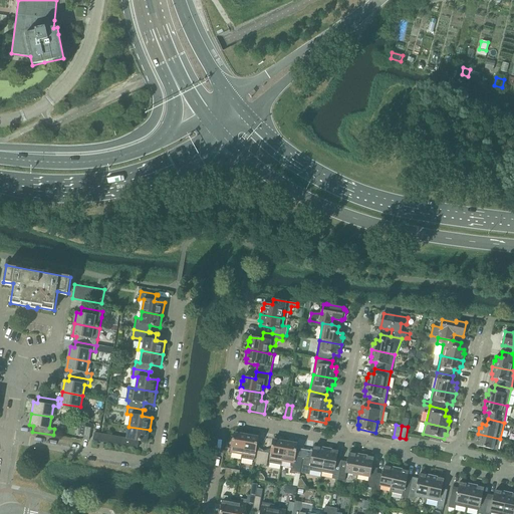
[(122,437),(120,445),(138,448),(138,447),(136,447),(137,441),(148,442),(150,430),(129,427),(126,438),(122,437)]
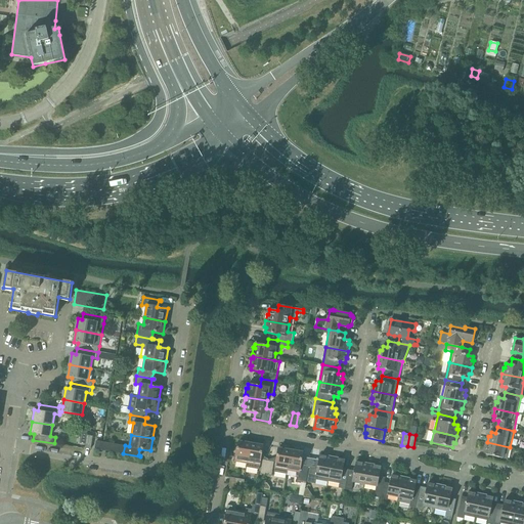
[(95,448),(123,453),(125,445),(96,441),(95,448)]
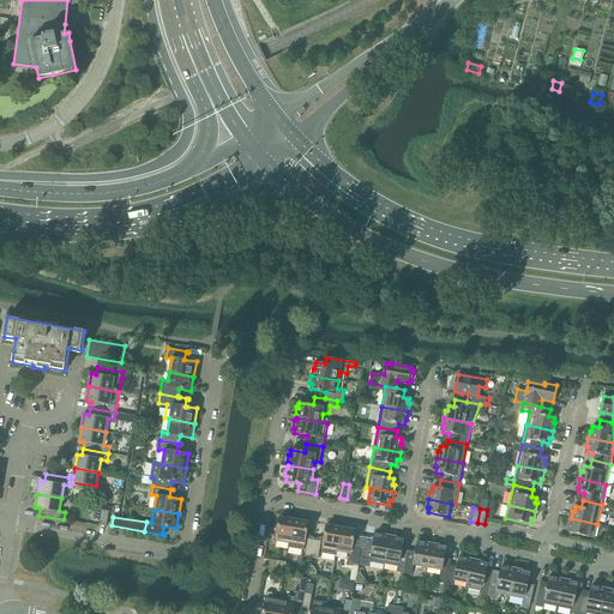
[(276,541),(290,543),(294,519),(280,517),(276,541)]
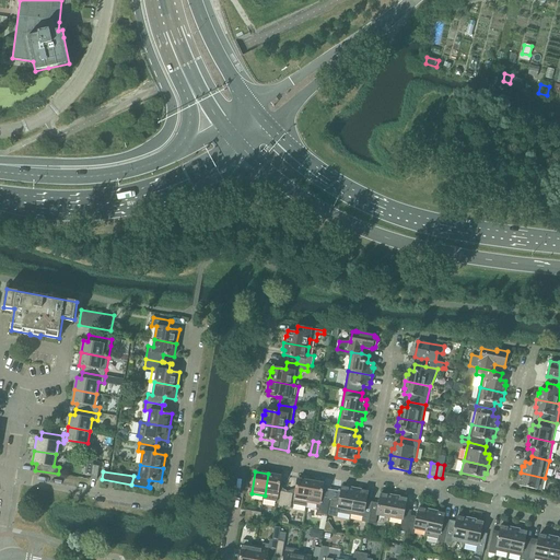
[(545,478),(521,473),(518,480),(521,480),(520,486),(543,490),(545,478)]
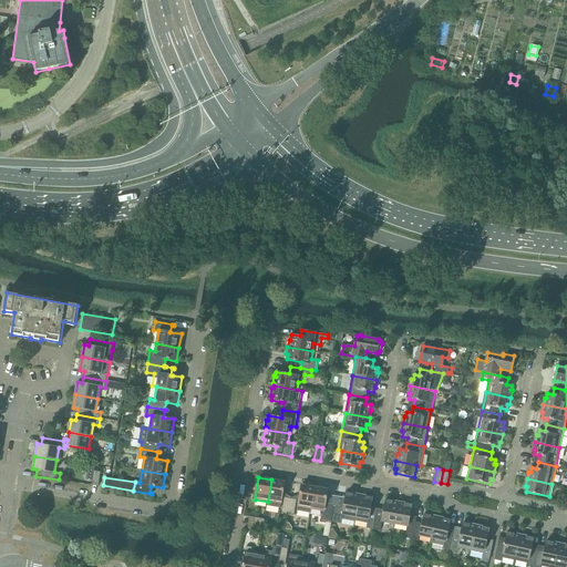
[(268,502),(267,506),(280,508),(285,482),(271,480),(268,502)]
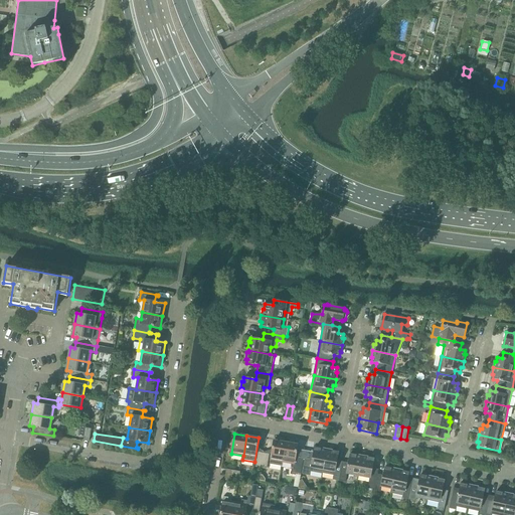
[(282,466),(283,462),(286,443),(274,441),(271,460),(270,464),(282,466)]
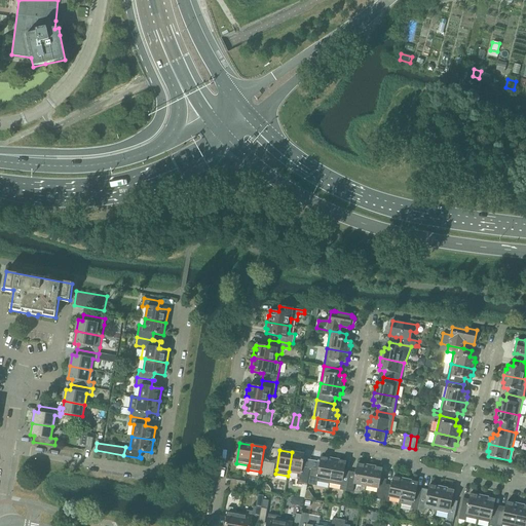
[(292,452),(289,472),(298,474),(297,476),(298,478),(300,478),(299,482),(307,483),(310,470),(302,467),(304,454),(292,452)]
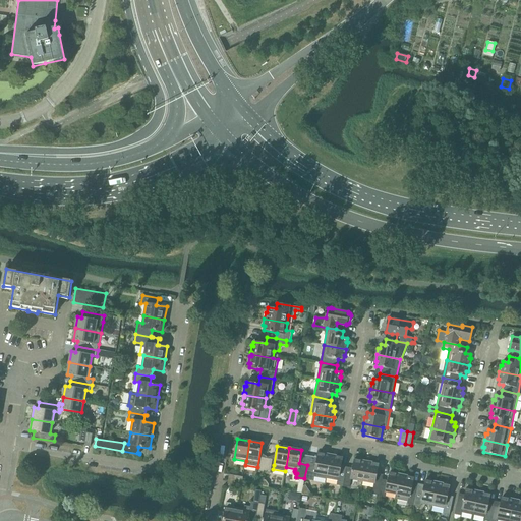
[(314,476),(327,478),(331,455),(319,453),(315,466),(308,465),(305,479),(313,480),(314,476)]
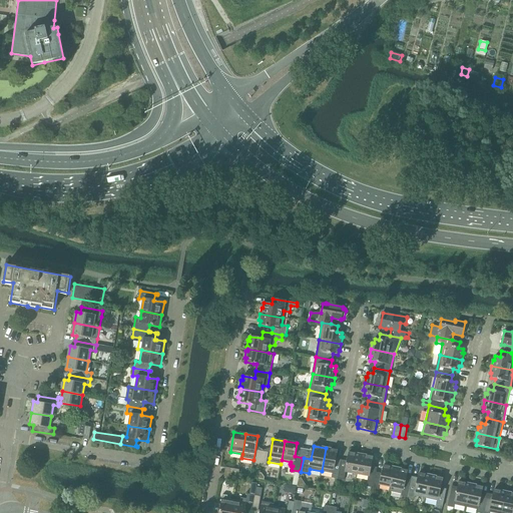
[(332,478),(338,479),(342,460),(336,459),(338,450),(326,448),(322,471),(333,473),(332,478)]
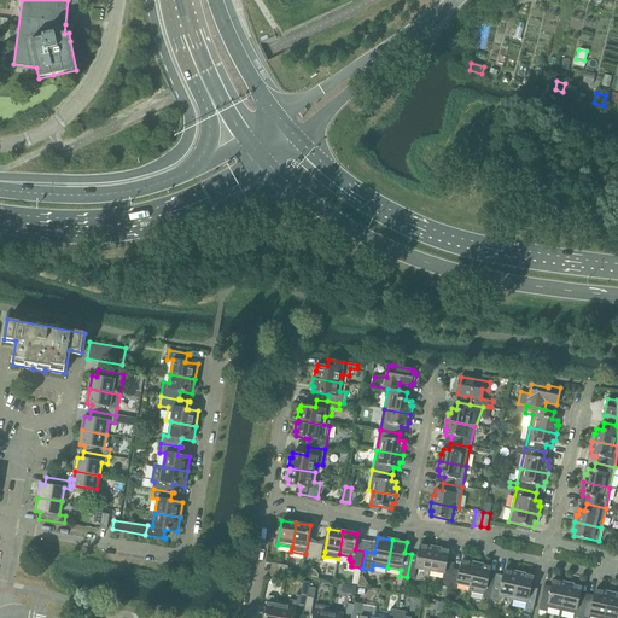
[(307,559),(314,560),(316,543),(310,542),(307,559)]
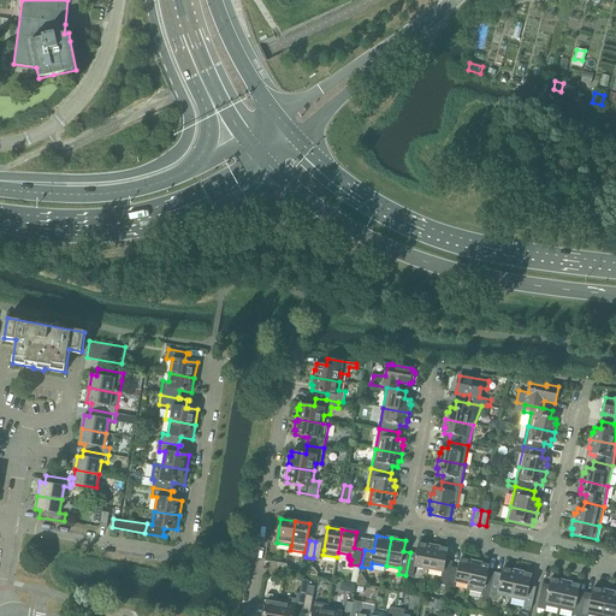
[(315,542),(313,558),(320,560),(323,543),(315,542)]
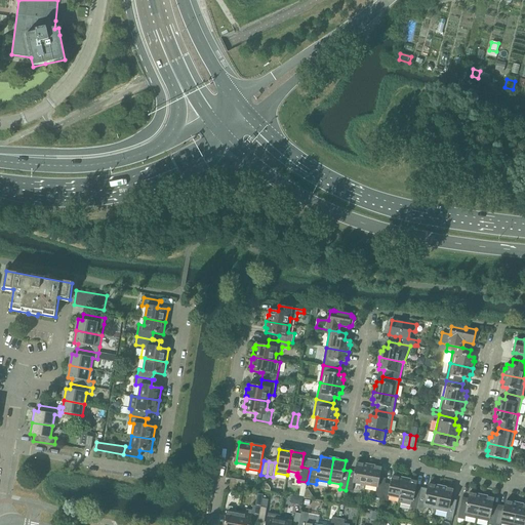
[(354,482),(366,484),(369,466),(357,462),(355,472),(350,471),(346,490),(352,491),(354,482)]
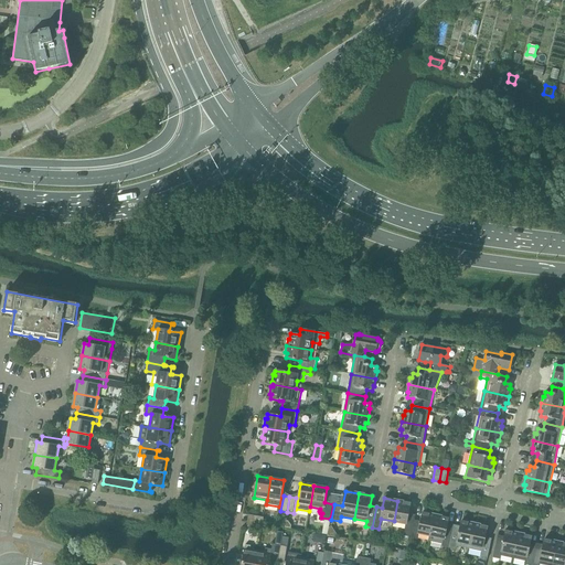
[(404,535),(411,537),(415,520),(415,515),(408,513),(411,503),(397,501),(394,521),(406,523),(404,535)]
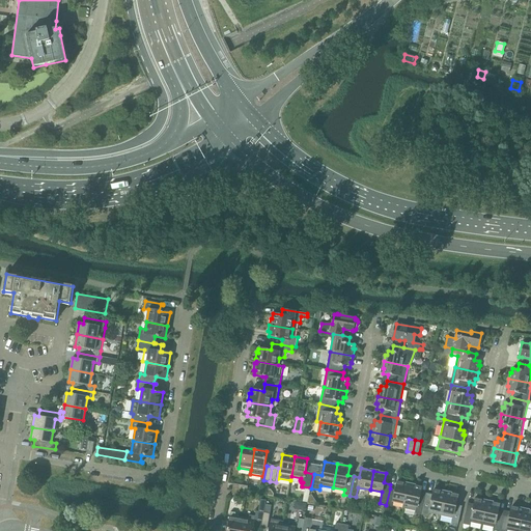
[(386,505),(392,506),(393,501),(406,503),(410,484),(397,481),(395,490),(390,488),(386,505)]
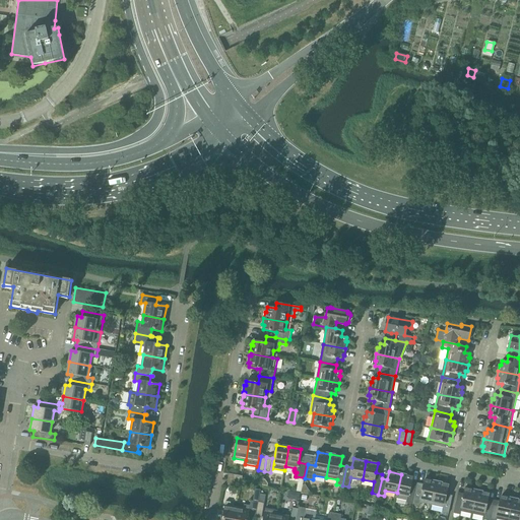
[(229,473),(228,479),(242,481),(243,476),(229,473)]
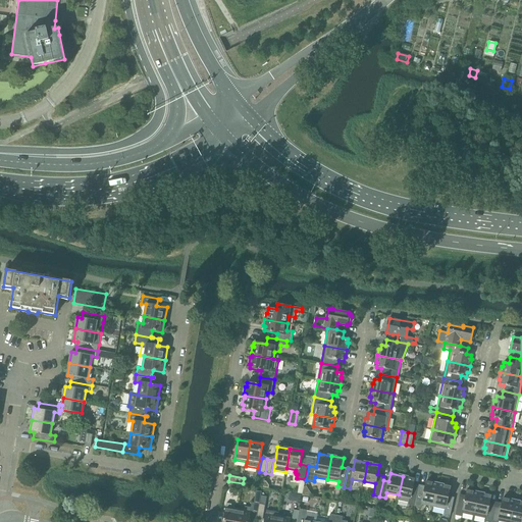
[(403,476),(399,494),(398,499),(409,502),(409,505),(415,506),(419,489),(413,488),(415,478),(403,476)]
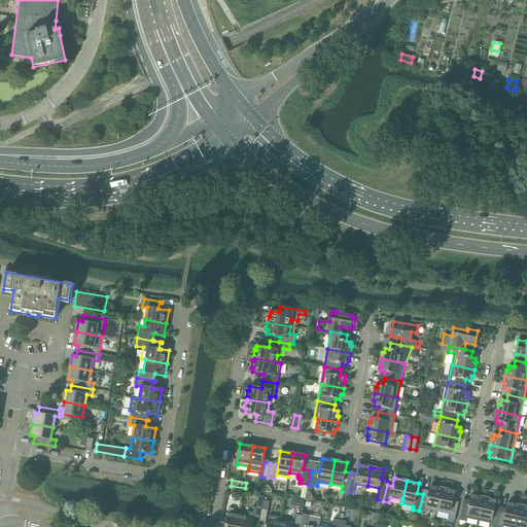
[(245,488),(231,486),(230,492),(244,494),(245,488)]
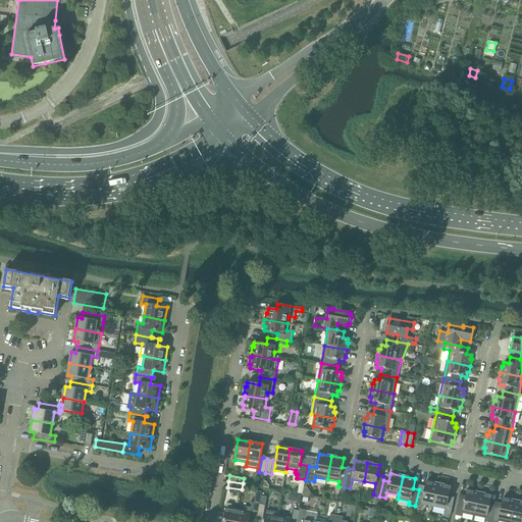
[(438,484),(426,481),(424,490),(419,489),(415,506),(421,508),(421,506),(423,505),(433,507),(438,484)]
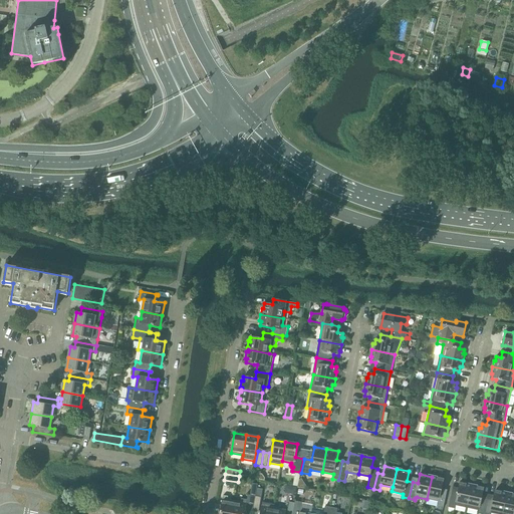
[(444,479),(432,477),(427,499),(439,502),(437,506),(444,508),(448,490),(442,489),(444,479)]
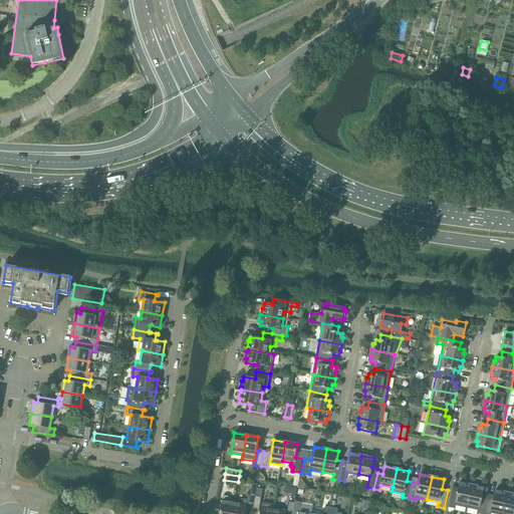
[(299,480),(298,487),(304,489),(306,486),(301,479),(299,480)]
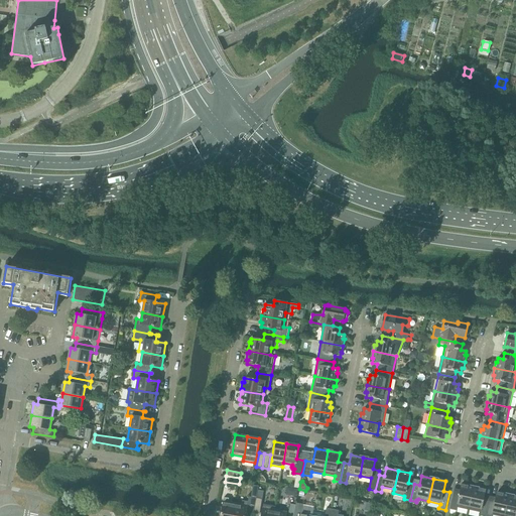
[(458,507),(469,510),(474,487),(462,485),(460,494),(454,493),(450,510),(457,511),(458,507)]
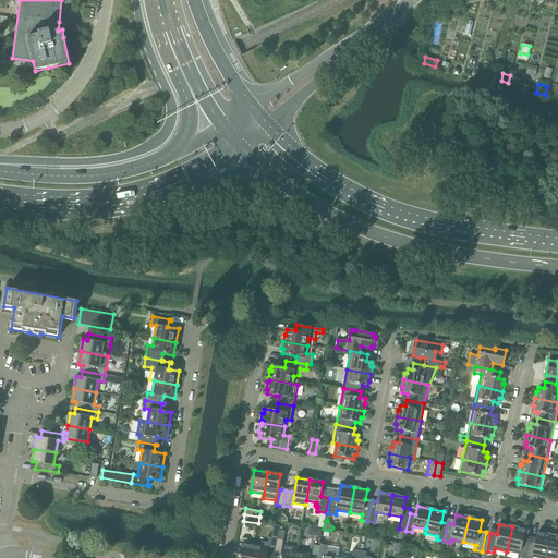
[(255,545),(252,557),(266,557),(267,554),(275,555),(278,540),(280,526),(274,525),(271,538),(269,538),(268,543),(262,542),(262,546),(255,545)]
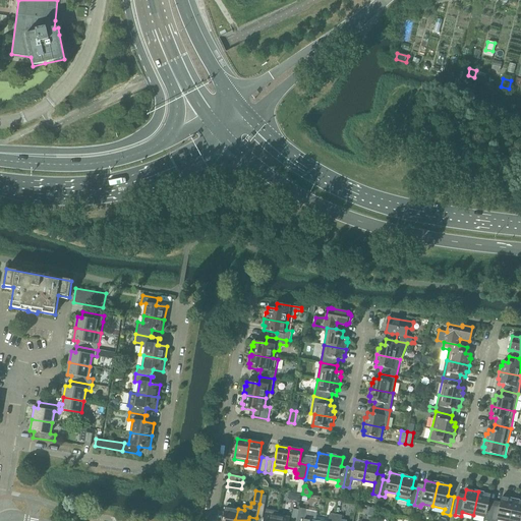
[(484,520),(486,520),(490,520),(494,506),(488,505),(490,495),(478,491),(473,515),(485,517),(484,520)]
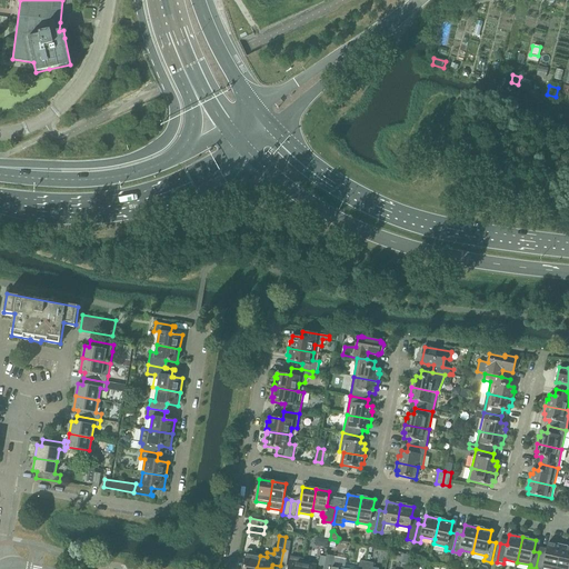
[(542,568),(543,568),(548,568),(556,568),(561,546),(548,542),(546,553),(539,552),(536,568),(542,568)]
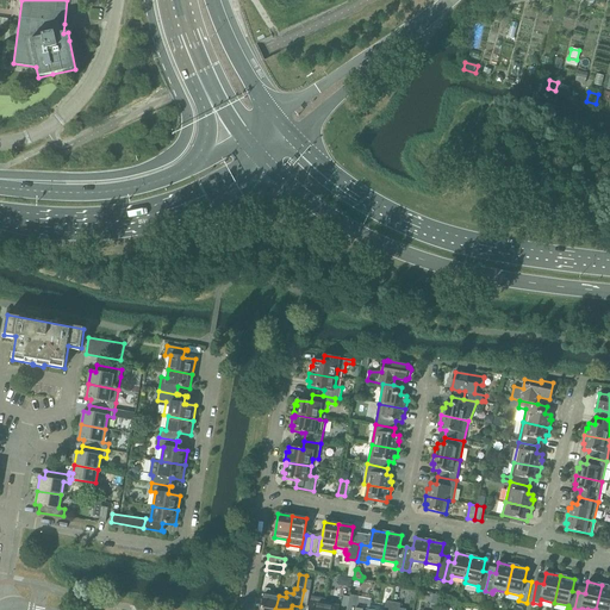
[(609,609),(609,586),(602,585),(596,609),(609,609)]
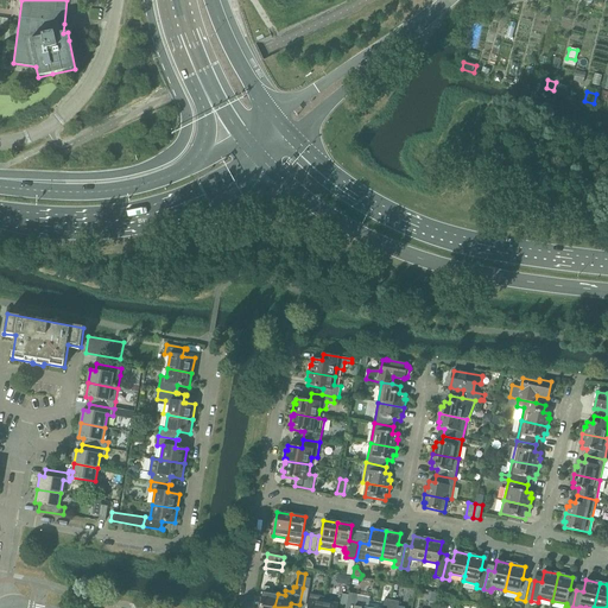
[(260,607),(274,607),(278,594),(270,591),(270,587),(264,586),(260,607)]
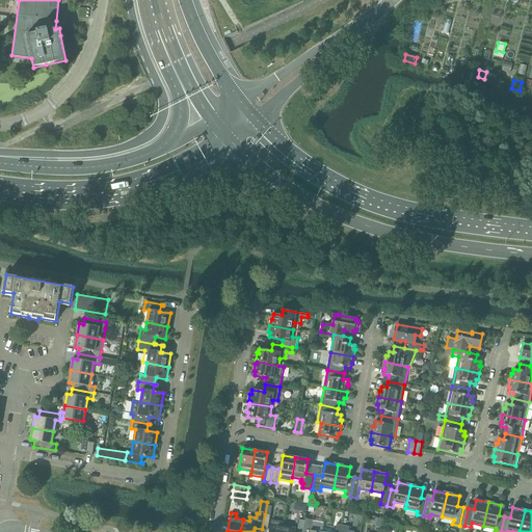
[(270,515),(265,514),(262,529),(268,530),(270,515)]
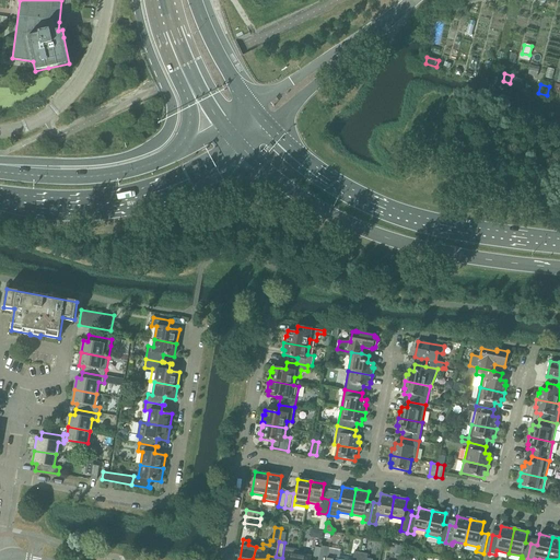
[(335,559),(333,559),(333,557),(328,551),(329,547),(322,545),(322,548),(319,559),(335,559)]
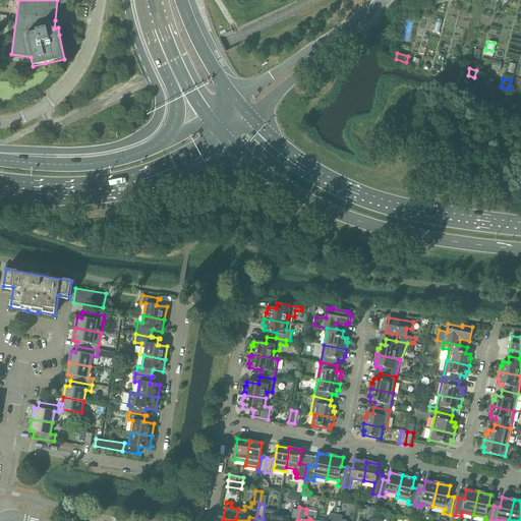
[(278,511),(267,509),(264,520),(276,520),(278,515),(278,511)]
